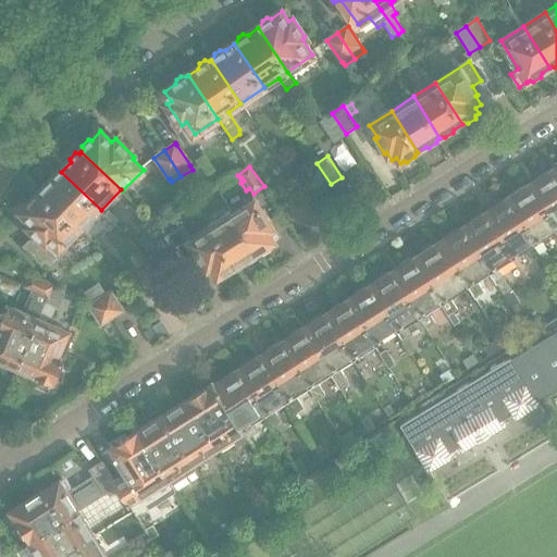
[(101,210),(61,172),(52,181),(49,180),(42,186),(44,189),(41,192),(82,231),(93,219),(97,224),(107,214),(101,210)]
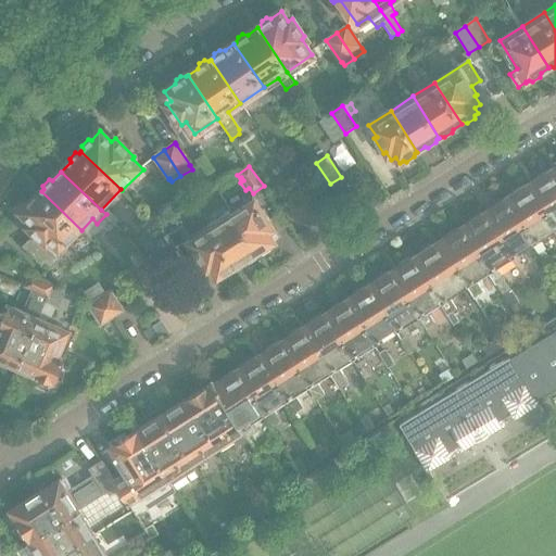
[(530,186),(529,186),(539,202),(538,204),(555,232),(555,179),(551,172),(550,172),(550,173),(546,172),(536,177),(536,180),(535,180),(534,184),(530,186)]
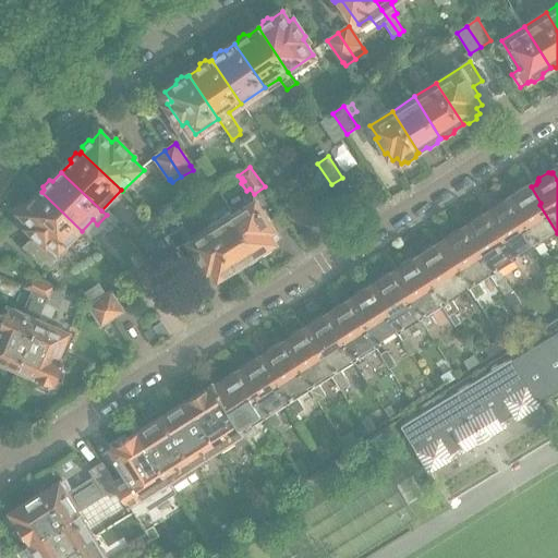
[(307,199),(293,178),(282,185),(296,207),(307,199)]
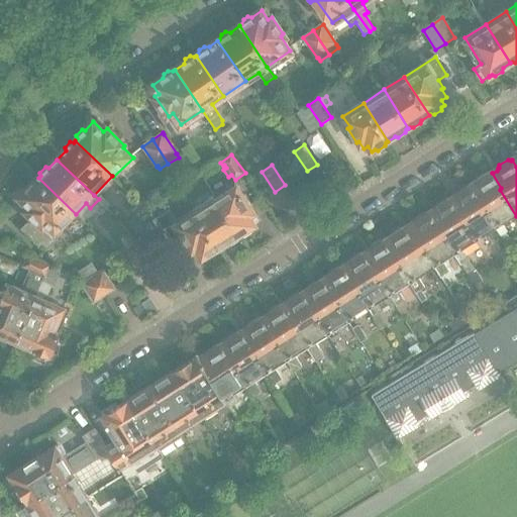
[(309,187),(301,175),(299,172),(289,178),(299,193),(309,187)]
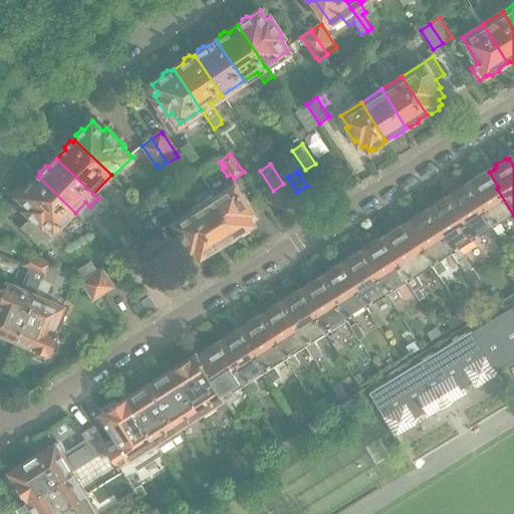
[(470,185),(468,184),(477,198),(476,201),(493,228),(513,215),(497,189),(498,187),(489,172),(487,171),(487,172),(484,172),(476,177),(475,180),(474,180),(474,182),(470,185)]
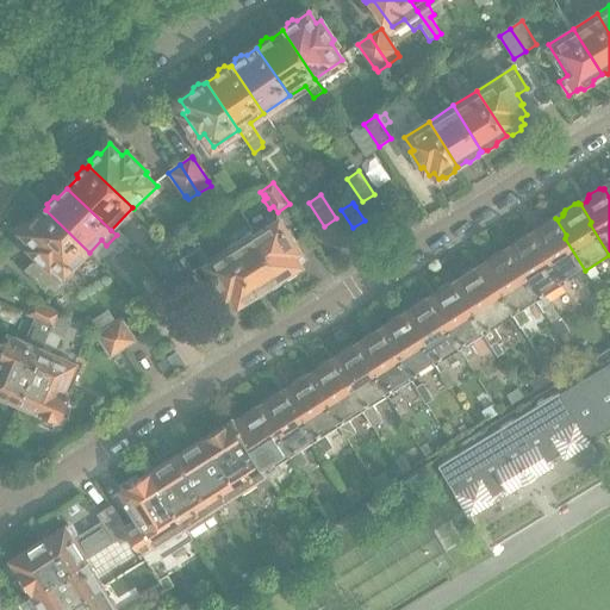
[(91,254),(89,253),(45,210),(43,212),(39,211),(32,218),(33,222),(24,232),(36,244),(32,248),(39,255),(25,271),(38,282),(37,282),(47,292),(50,288),(56,294),(66,285),(66,286),(70,281),(68,279),(91,254)]
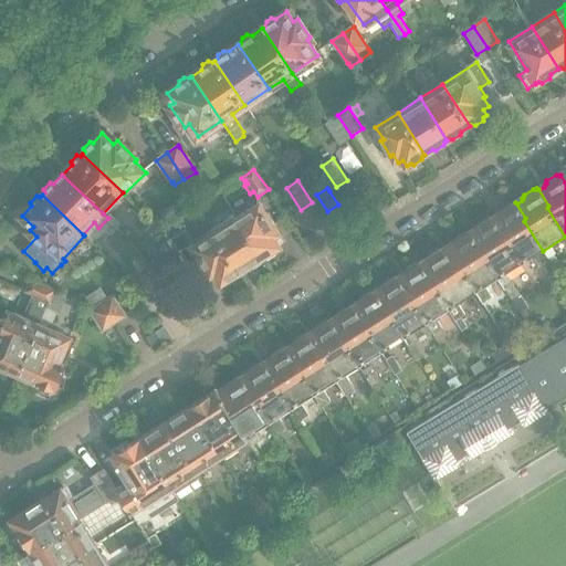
[(281,238),(275,229),(278,228),(268,211),(265,213),(258,202),(236,216),(262,258),(264,257),(268,257),(275,252),(276,249),(280,247),(276,240),(281,238)]
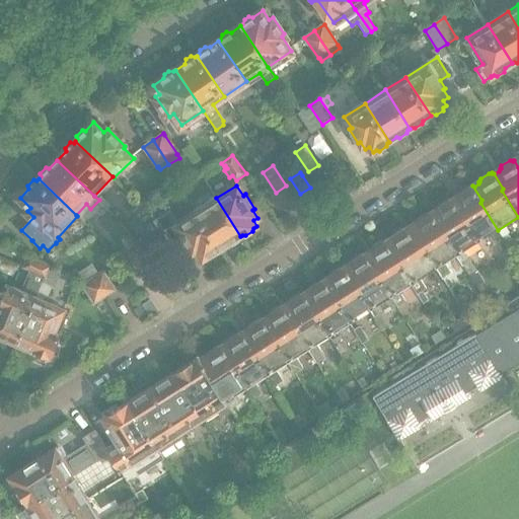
[(454,200),(452,199),(461,213),(460,217),(477,243),(498,230),(480,203),(482,200),(472,186),(471,186),(471,187),(468,187),(460,192),(459,195),(458,195),(458,197),(454,200)]
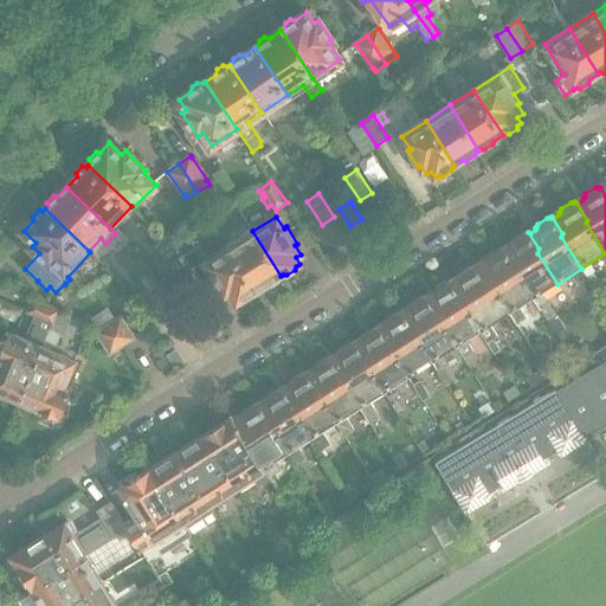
[(136,246),(120,230),(116,233),(122,240),(133,250),(136,246)]
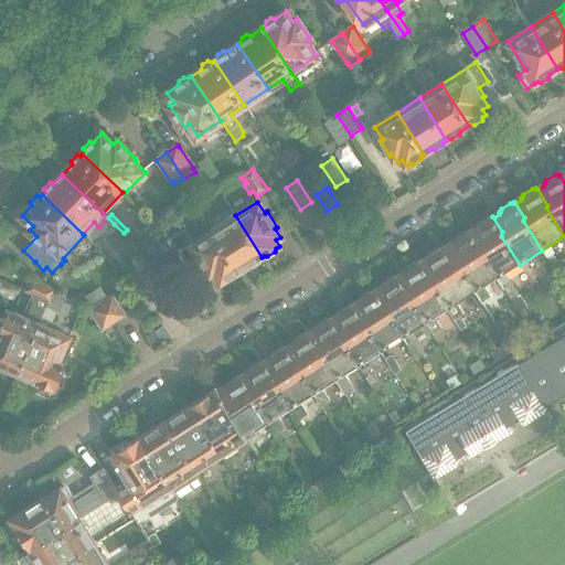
[(262,257),(235,215),(213,230),(238,272),(247,266),(251,267),(258,263),(259,258),(262,257)]
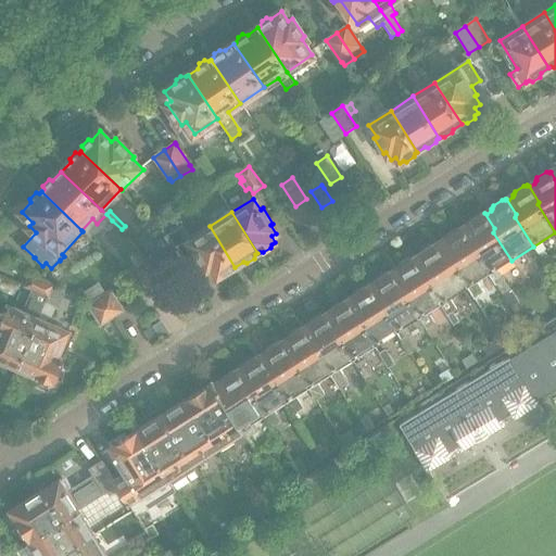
[(465,227),(463,227),(472,243),(471,245),(490,275),(512,261),(493,232),(494,228),(484,213),(483,213),(483,214),(480,213),(471,219),(470,223),(469,222),(468,225),(465,227)]
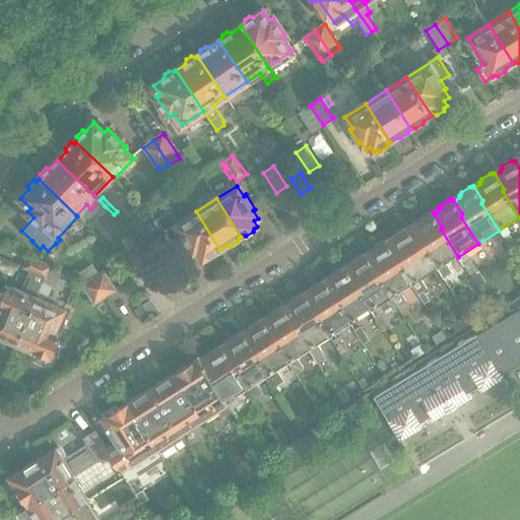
[(219,250),(196,211),(176,224),(183,236),(180,237),(189,251),(191,250),(196,258),(200,255),(204,260),(207,258),(210,259),(217,254),(218,251),(219,250)]
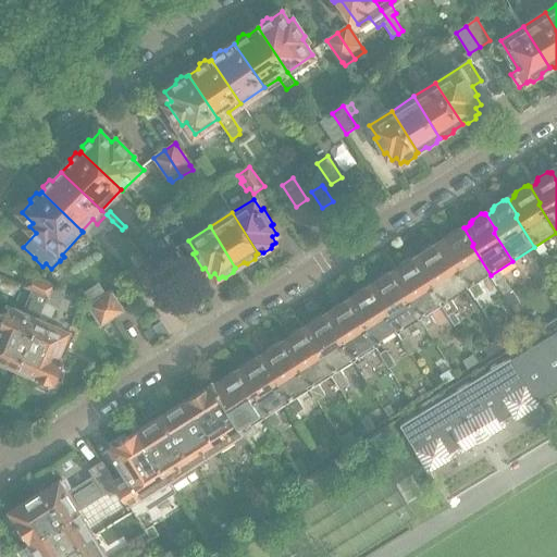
[(447,239),(442,243),(470,287),(469,288),(475,299),(485,293),(479,282),(491,275),(472,246),(473,244),(463,227),(462,227),(462,229),(459,227),(449,234),(449,237),(448,236),(447,239)]
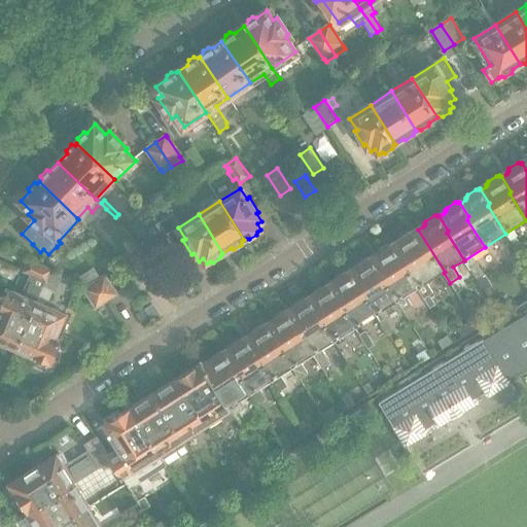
[(442,277),(414,233),(411,232),(411,233),(408,233),(400,237),(399,240),(398,240),(397,243),(393,245),(392,245),(402,260),(402,262),(419,290),(430,309),(435,305),(430,295),(433,293),(428,285),(442,277)]
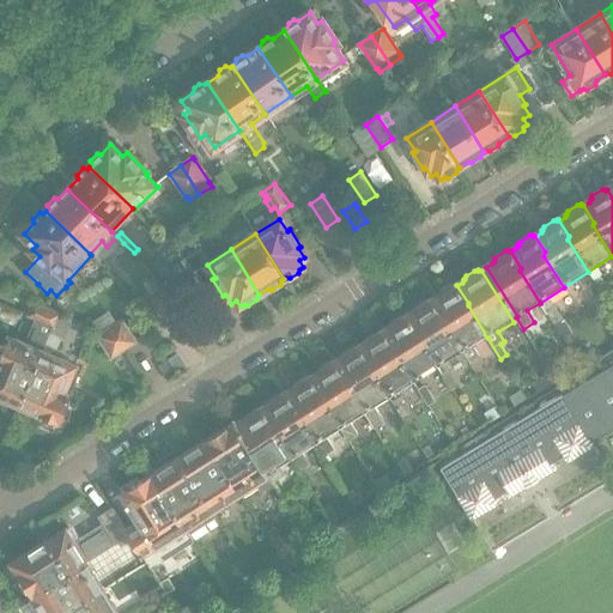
[(600,274),(593,279),(602,295),(611,308),(612,305),(612,297),(608,291),(610,290),(600,275),(600,274)]
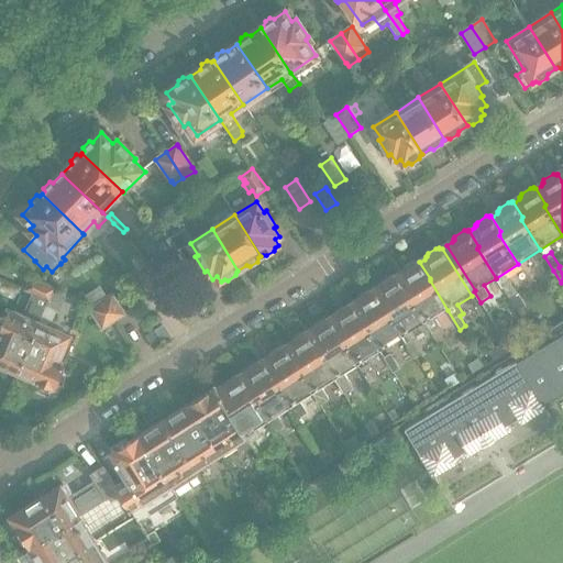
[(176,284),(162,262),(151,268),(165,290),(176,284)]
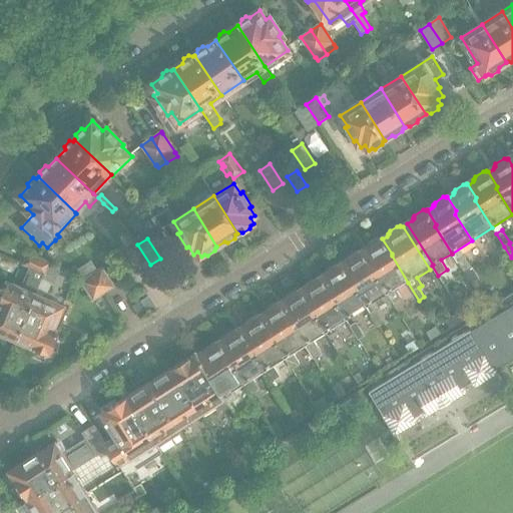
[(408,283),(392,255),(392,253),(382,238),(381,238),(378,238),(369,243),(369,246),(368,246),(367,249),(363,251),(362,251),(372,266),(371,269),(387,295),(395,308),(399,306),(396,301),(401,298),(396,290),(408,283)]
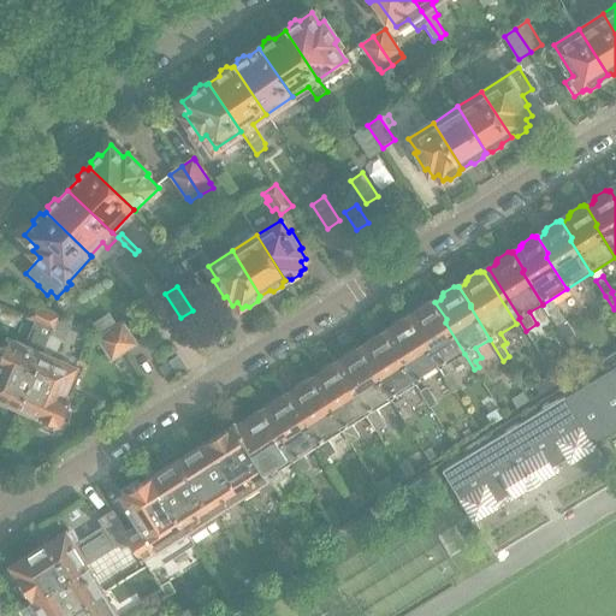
[(181,318),(165,294),(153,302),(167,326),(181,318)]
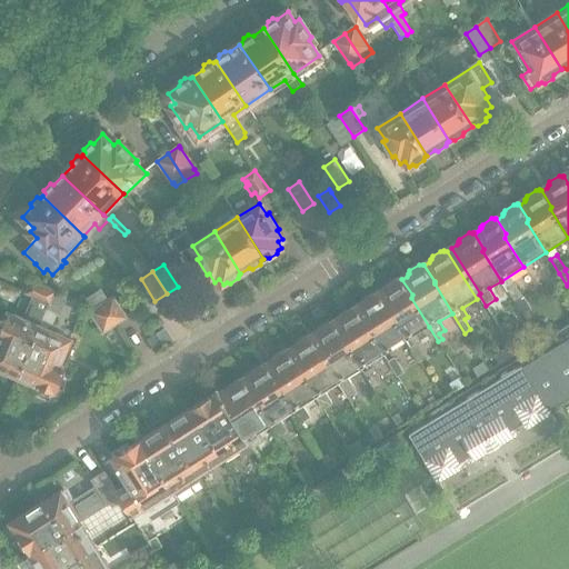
[(429,327),(411,298),(412,295),(401,279),(400,278),(399,279),(397,279),(387,285),(386,288),(385,288),(385,290),(380,293),(379,292),(390,309),(389,312),(408,342),(420,362),(426,359),(418,345),(412,337),(429,327)]
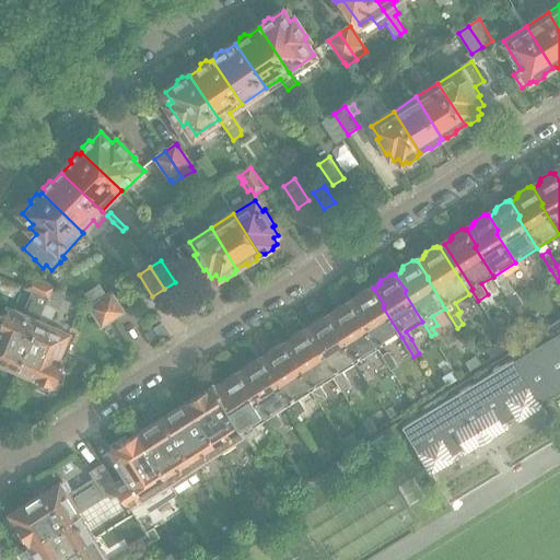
[(505,277),(497,282),(500,287),(506,296),(514,291),(505,277)]
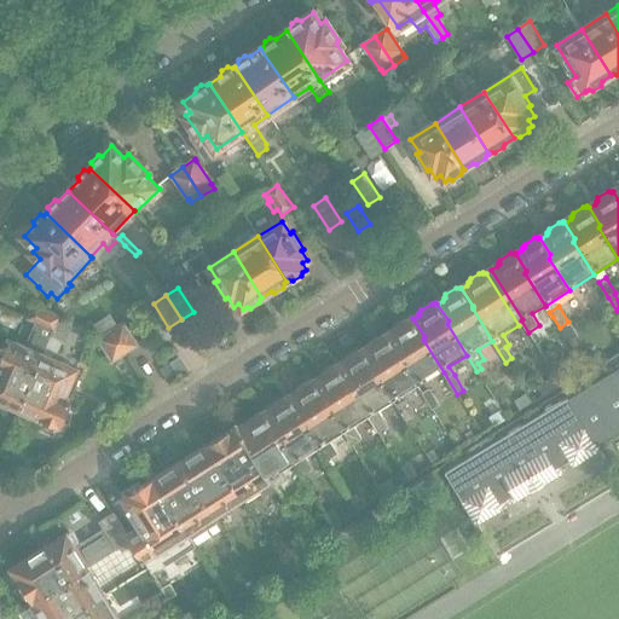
[(444,372),(423,340),(424,336),(412,318),(410,318),(410,319),(406,319),(397,325),(395,329),(394,329),(393,331),(389,335),(387,334),(399,353),(399,356),(420,388),(444,372)]
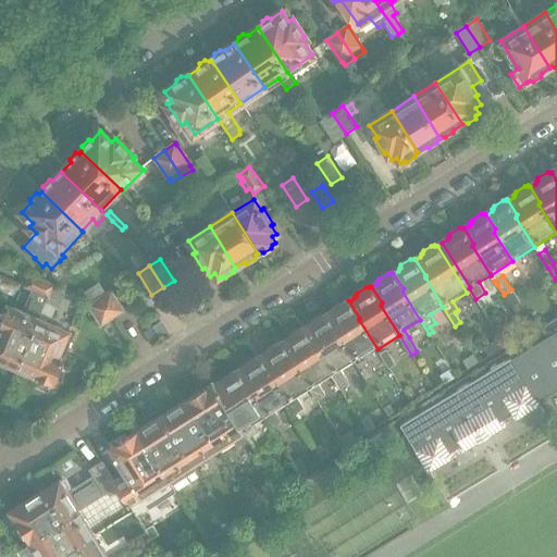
[(124,311),(111,291),(102,296),(99,289),(88,296),(93,302),(100,297),(113,319),(124,311)]
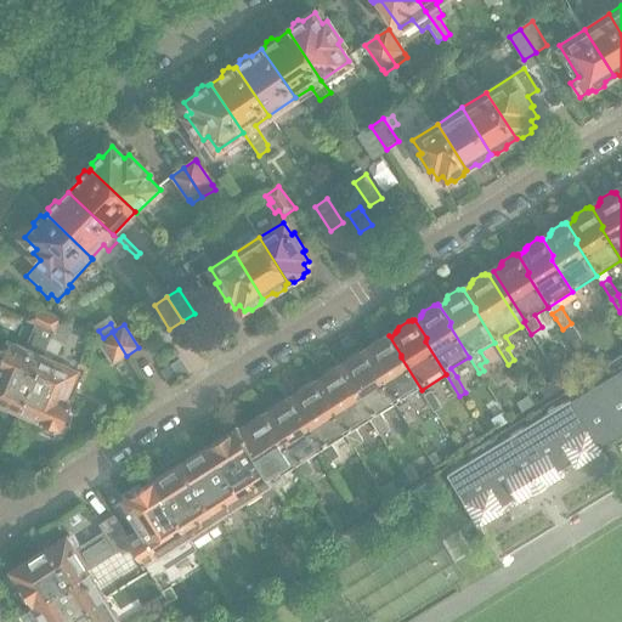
[(112,332),(103,338),(99,340),(113,363),(126,356),(112,332)]
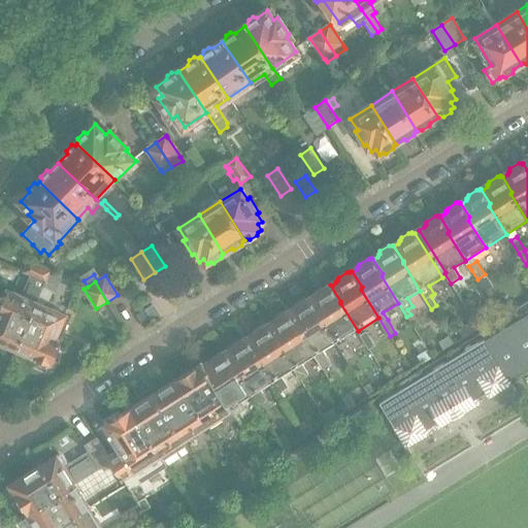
[(358,331),(340,303),(340,301),(330,285),(329,285),(329,286),(326,285),(318,291),(317,294),(316,293),(315,296),(310,299),(309,298),(319,314),(319,316),(336,344),(358,331)]
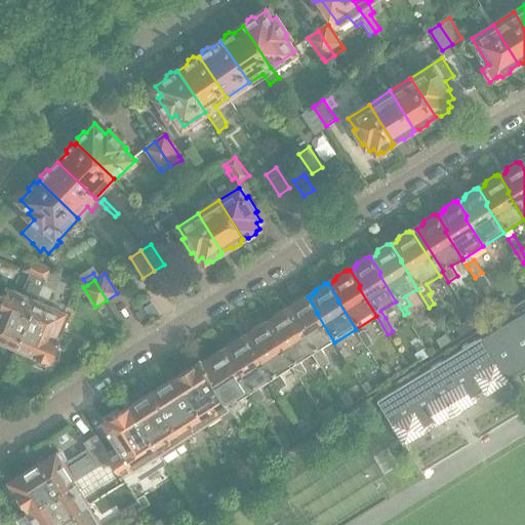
[(66,313),(43,304),(45,298),(48,299),(52,290),(44,286),(40,293),(37,300),(17,347),(36,355),(37,361),(45,364),(49,361),(52,362),(62,339),(55,336),(59,325),(66,322),(65,315),(66,313)]
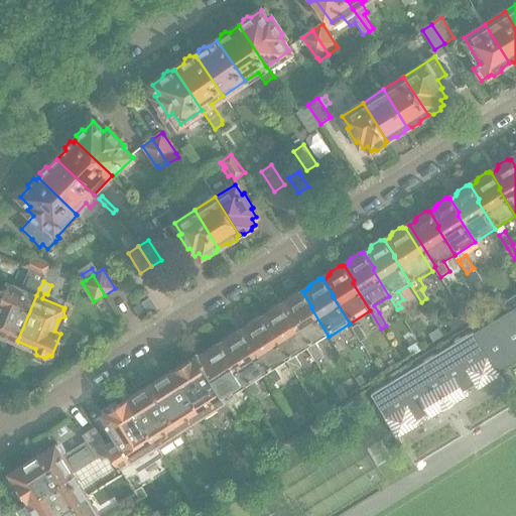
[(17,341),(36,295),(8,283),(6,290),(1,290),(0,292),(0,296),(2,299),(0,302),(0,338),(0,339),(4,336),(17,341)]
